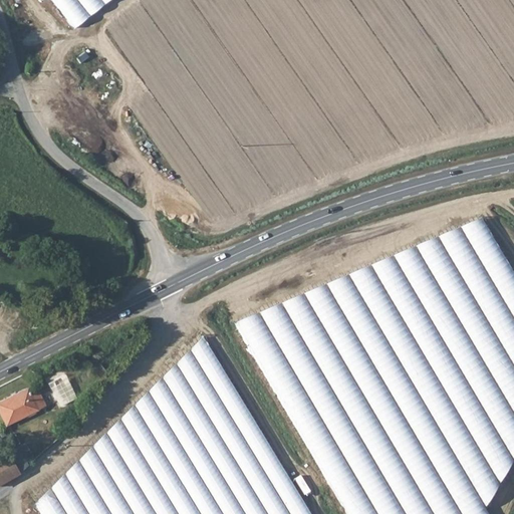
[(105,0),(49,0),(71,27),(105,0)]
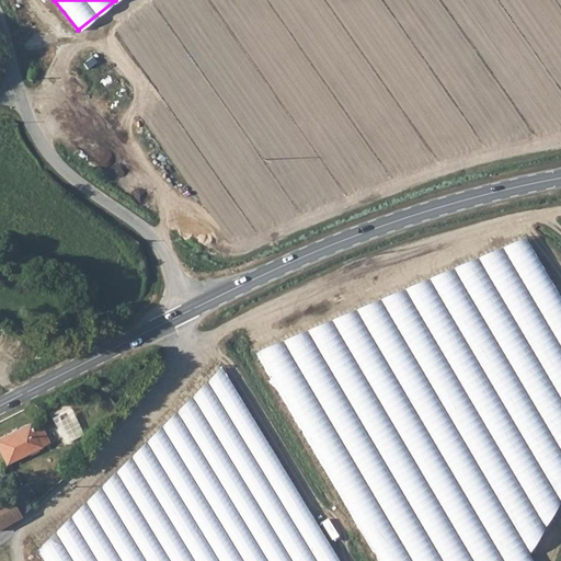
[(560,299),(524,238),(253,352),(377,560),(531,560),(527,553),(560,496),(560,299)]
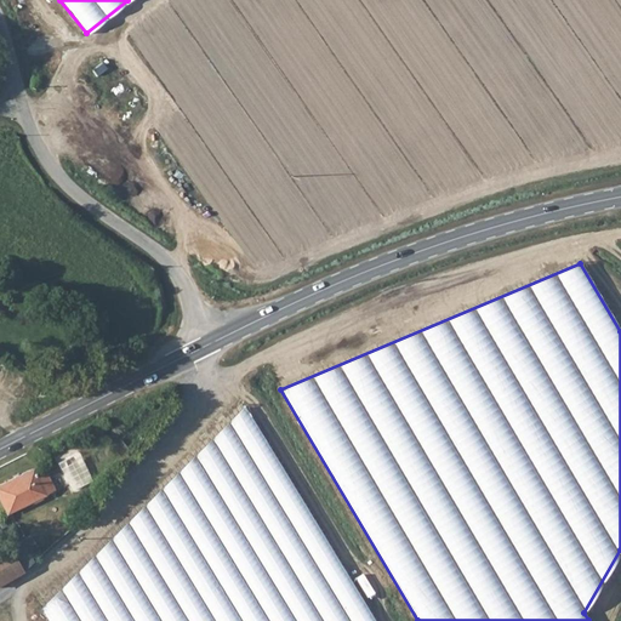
[(374,620),(244,406),(43,607),(51,620),(374,620)]
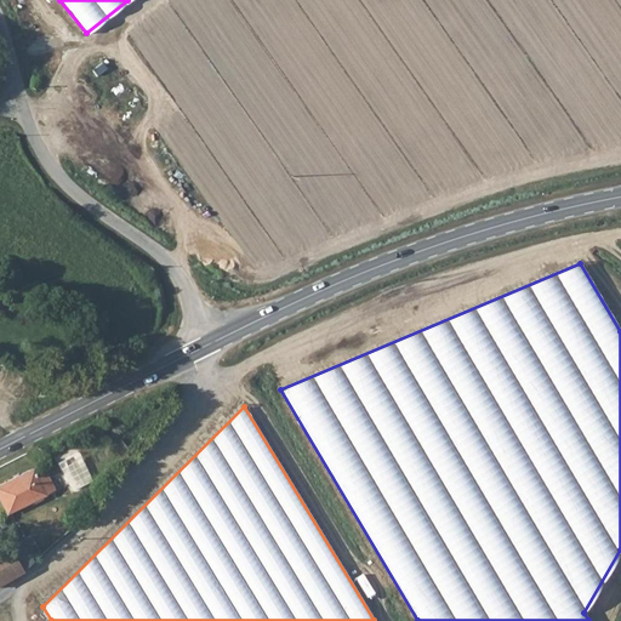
[(53,463),(67,491),(89,480),(74,453),(53,463)]
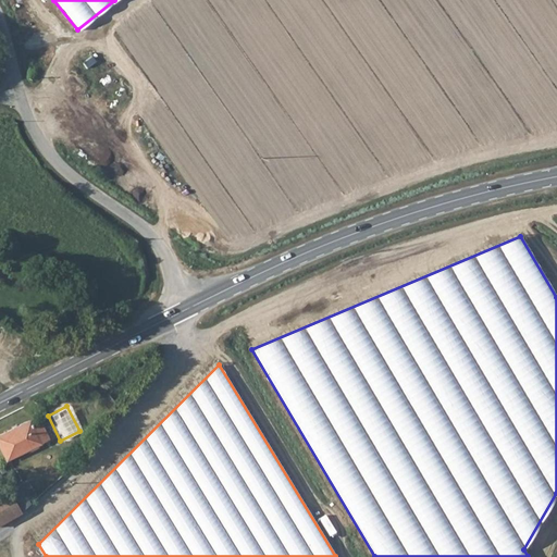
[(0,435),(0,447),(7,459),(47,438),(39,423),(31,428),(27,421),(0,435)]
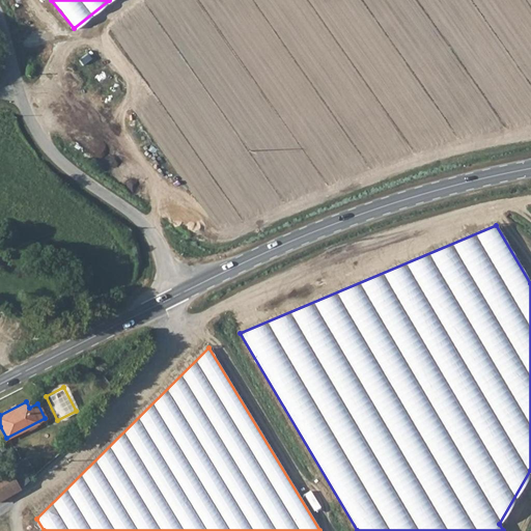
[(15,465),(6,468),(17,487),(23,482),(15,465)]
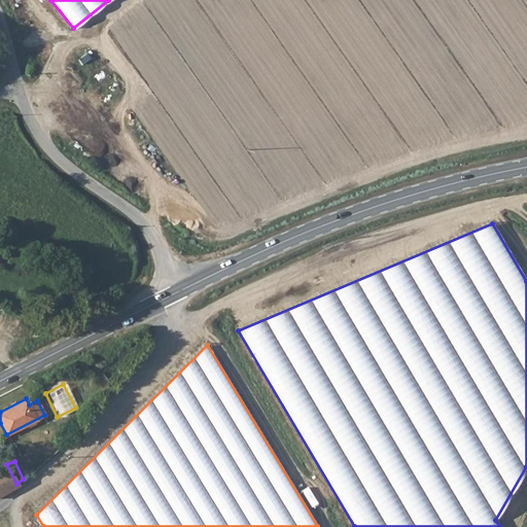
[(0,494),(6,491),(16,484),(6,464),(0,467),(0,494)]
